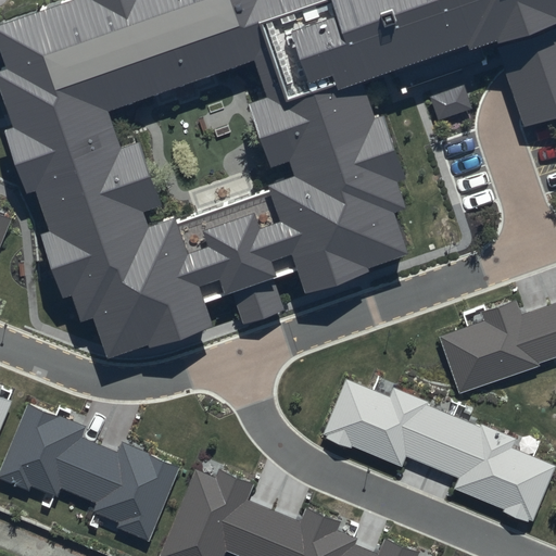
[(555,0),(70,0),(0,24),(0,43),(9,68),(0,71),(0,86),(14,126),(4,129),(26,193),(37,190),(51,231),(41,235),(63,298),(72,295),(80,323),(95,318),(108,358),(149,344),(151,349),(214,327),(205,302),(234,292),(244,325),(287,311),(276,278),(298,270),(305,293),(369,272),(367,267),(407,254),(393,212),(406,207),(397,184),(405,180),(383,116),(375,119),(362,81),(468,45),(470,50),(495,42),(525,127),(555,115),(555,0)]
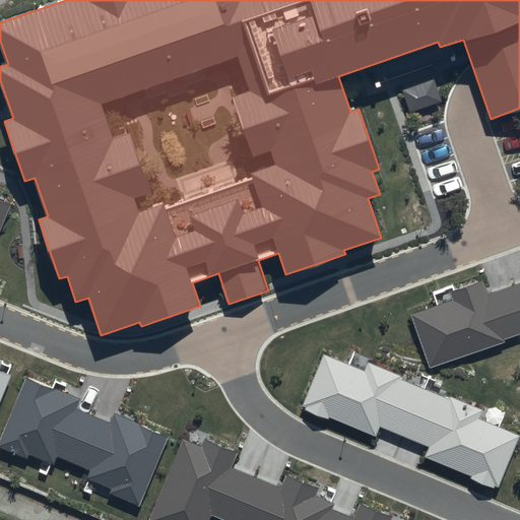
[(401,88),(409,113),(442,103),(434,77),(401,88)]
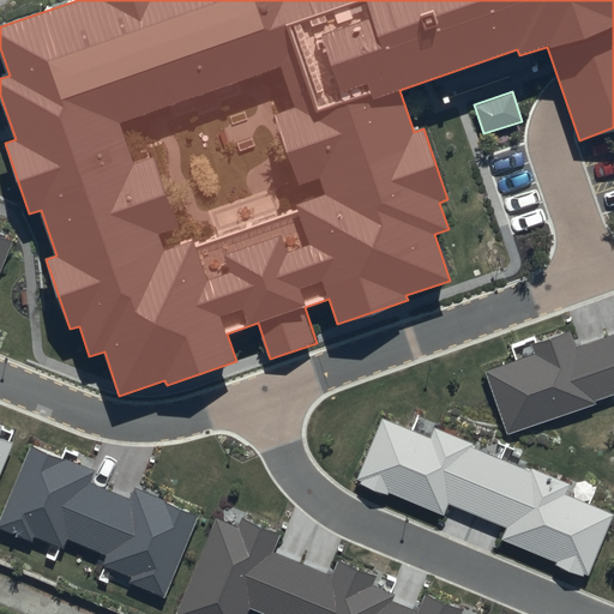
[(0,274),(13,242),(0,236),(0,274)]
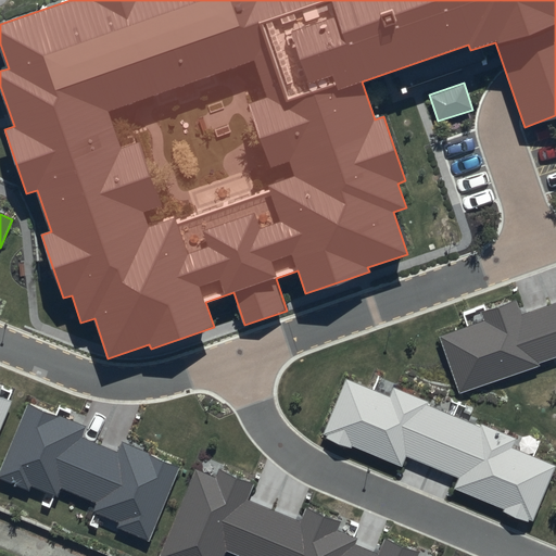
[(555,356),(555,301),(521,314),(516,299),(481,311),(484,321),(440,337),(459,394),(541,366),(539,363),(555,356)]
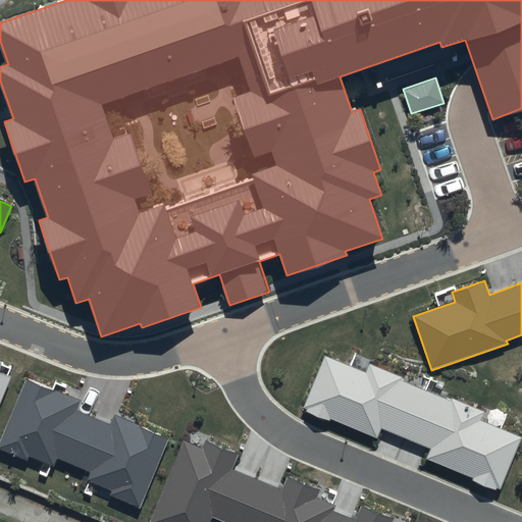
[(472,480),(497,490),(498,488),(501,489),(521,438),(521,436),(480,419),(483,412),(452,399),(451,401),(401,380),(403,377),(371,365),(367,373),(325,356),(304,407),(308,409),(307,412),(330,421),(331,419),(376,437),(381,427),(432,449),(427,459),(473,478),(472,480)]
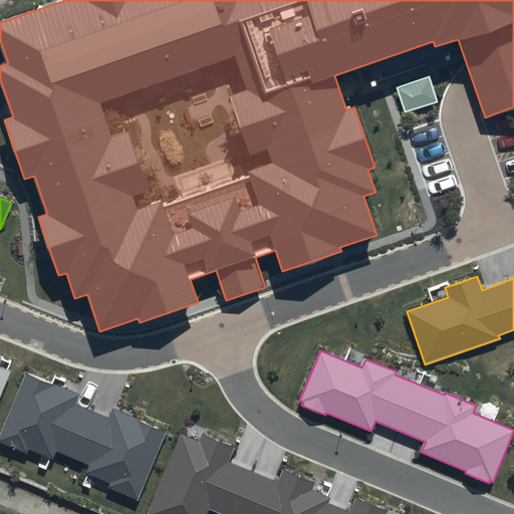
[(0,364),(0,398),(11,370),(0,364)]
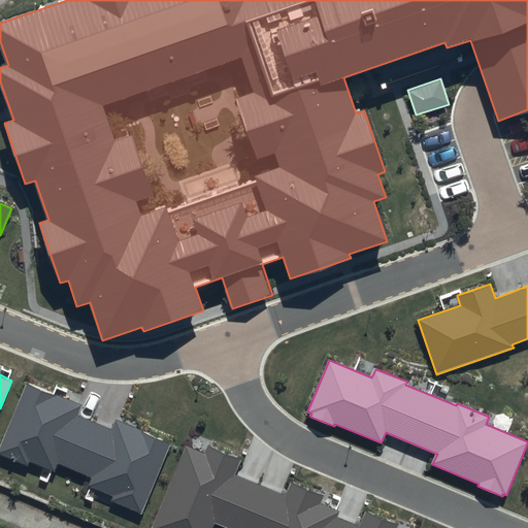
[(111,502),(141,515),(171,443),(114,420),(111,428),(78,415),(83,406),(27,383),(0,444),(0,454),(28,466),(30,461),(54,471),(57,463),(92,477),(89,487),(112,497),(111,502)]
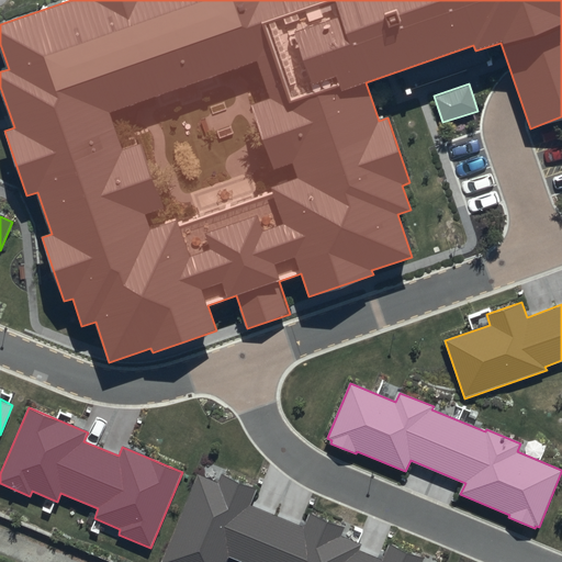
[(422,561),(424,558),(388,543),(381,560),(359,551),(361,544),(340,536),(344,528),(310,515),(304,527),(250,506),(257,490),(222,475),(218,484),(198,475),(163,561),(225,561),(227,557),(240,561),(422,561)]
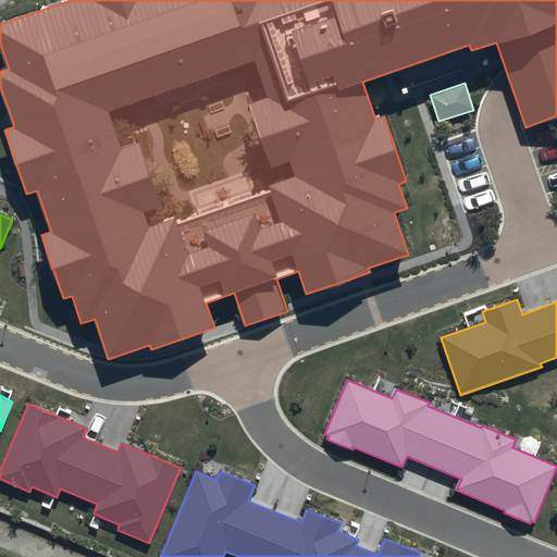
All buildings are outlined.
